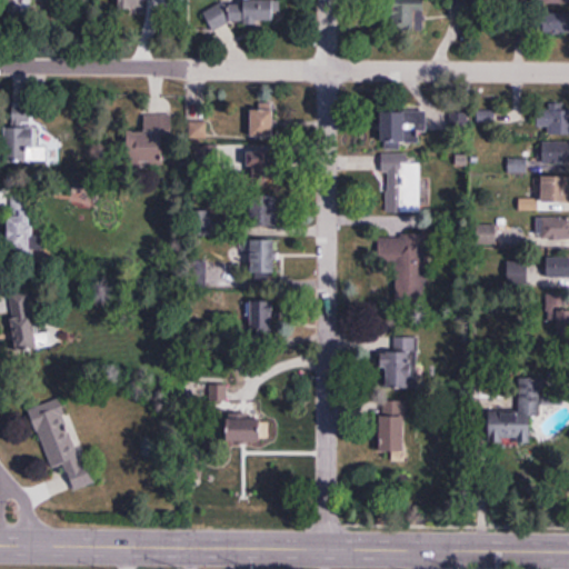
[(30,0),(15,0),(16,12),(31,12),(30,0)]
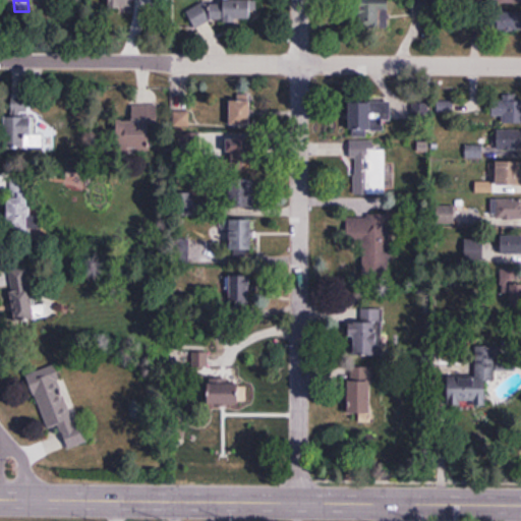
[(252,0),(190,0),(190,20),(252,20),(252,0)]
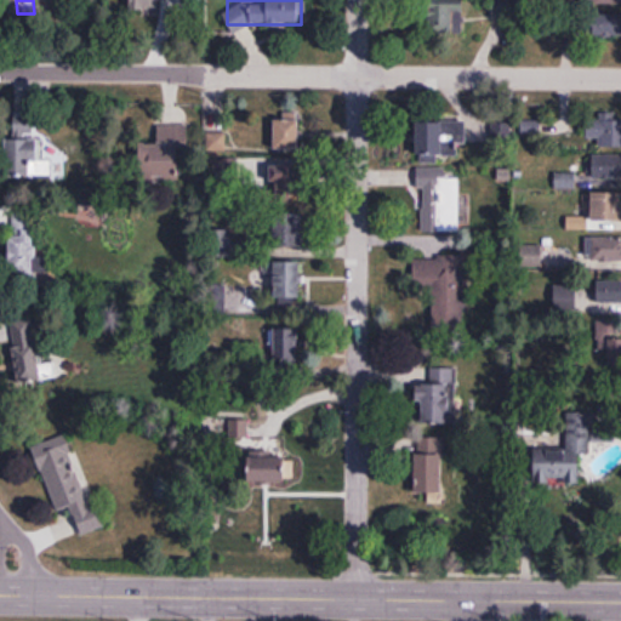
[(455,11),(463,11),(463,0),(428,0),(428,30),(455,30),(455,11)]
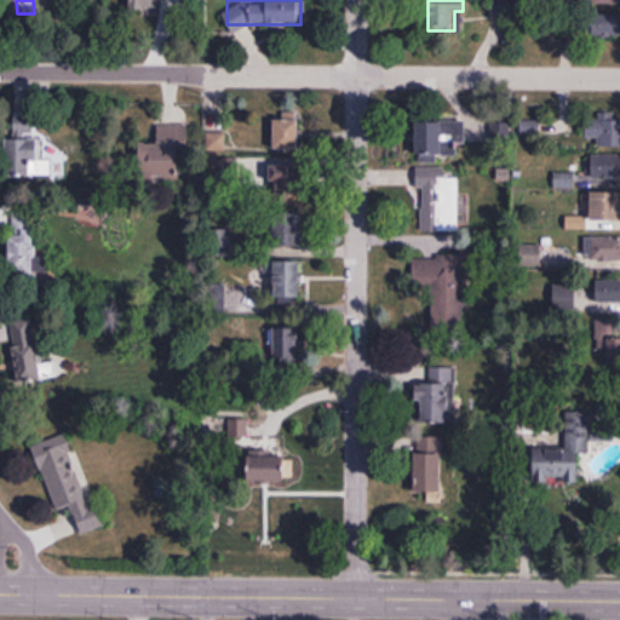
[(619,33),(614,13),(589,18),(593,38),(619,33)]
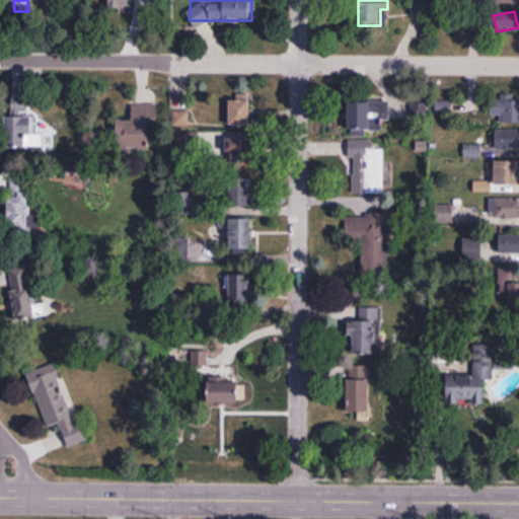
[(250,124),(250,99),(229,99),(229,124),(250,124)]
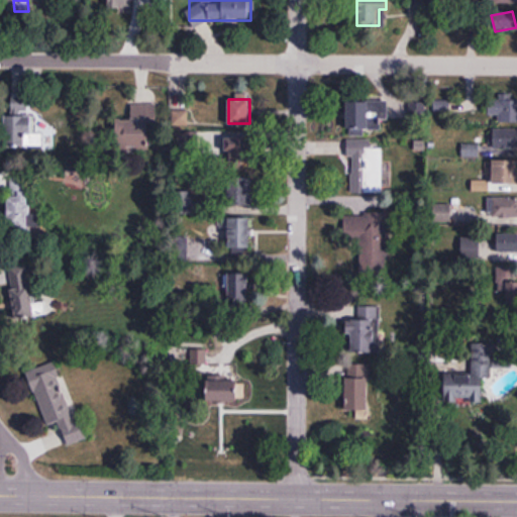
[(345,133),(383,134),(384,117),(399,118),(400,100),(346,99),(345,133)]
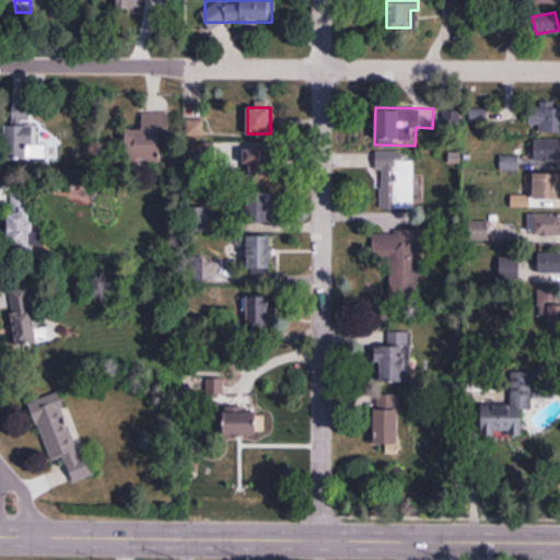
[(470,123),(487,123),(487,107),(470,107),(470,123)]
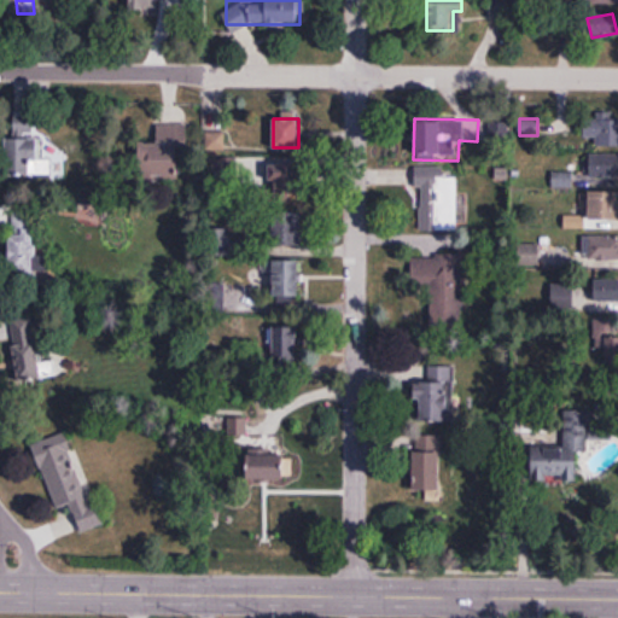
[(617,140),(617,118),(587,118),(587,140),(617,140)]
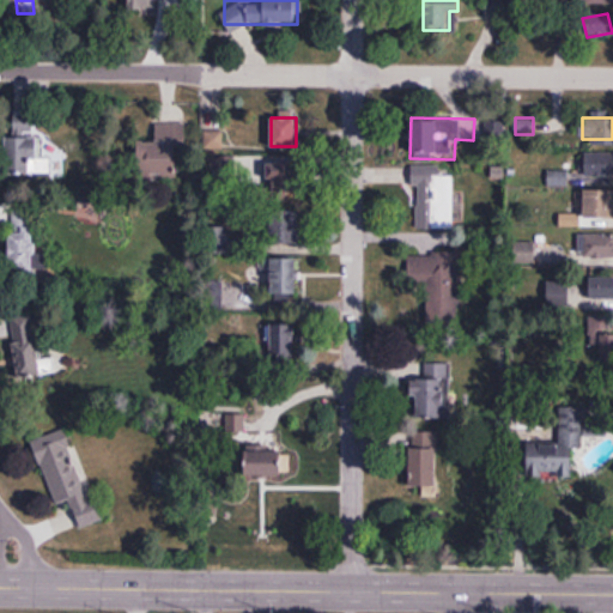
[(504,120),(485,120),(485,141),(504,141),(504,120)]
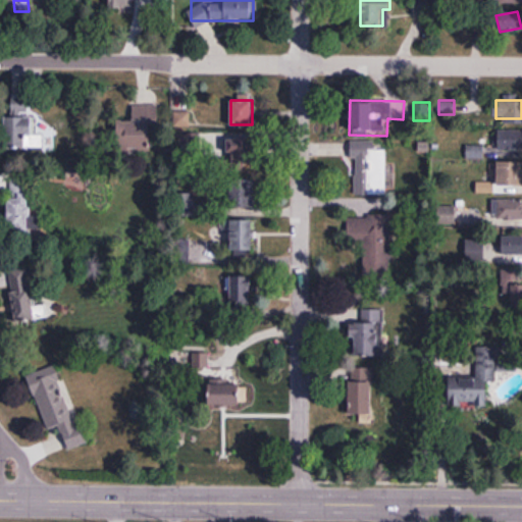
[(133,105),(133,119),(118,119),(118,137),(149,137),(149,123),(157,123),(157,104),(133,105)]
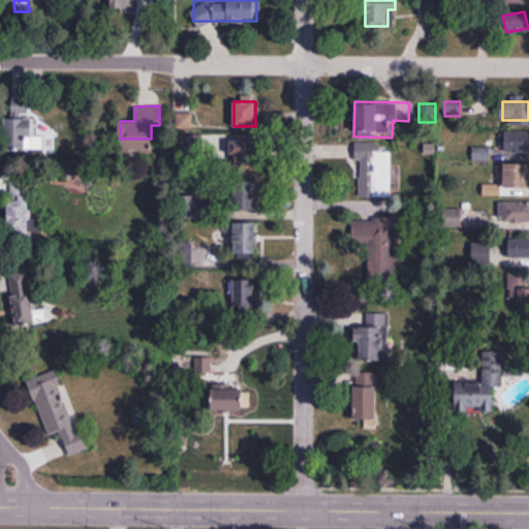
[(6,116),(6,149),(44,149),(44,135),(34,135),(34,116),(6,116)]
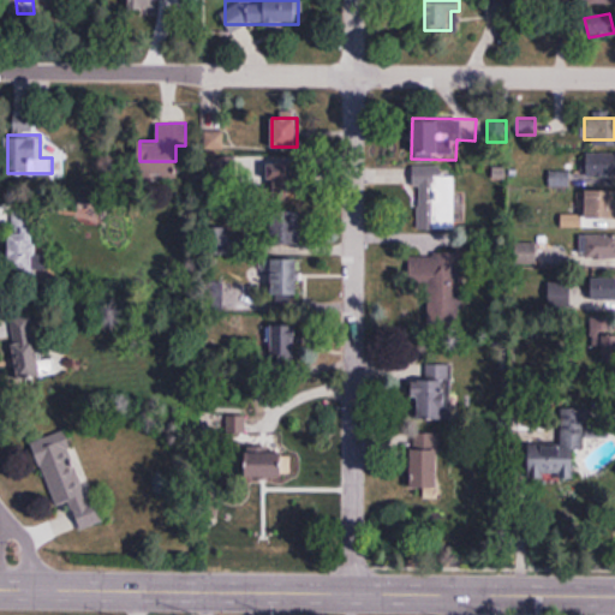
[(587,178),(614,178),(614,155),(587,156),(587,178)]
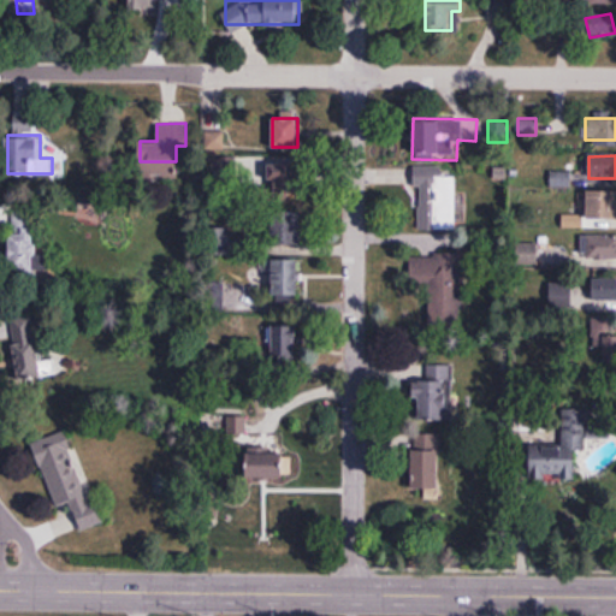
[(443,175),(443,166),(414,166),(415,230),(456,229),(456,175),(443,175)]
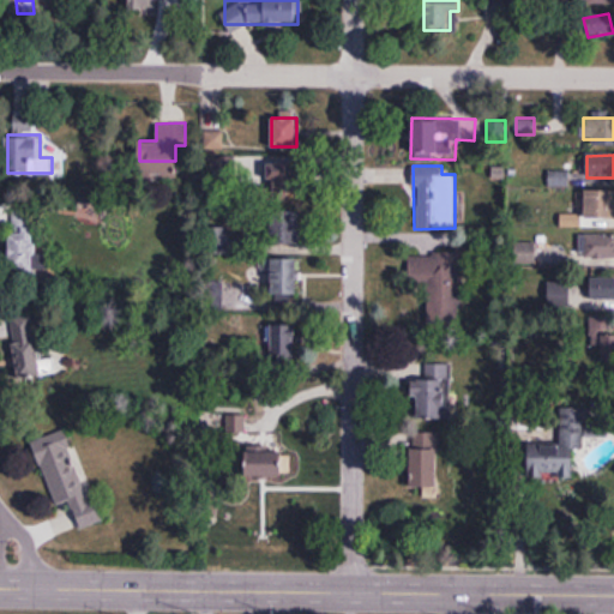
[(613,187),(585,188),(587,215),(573,215),(573,221),(564,221),(564,228),(613,227),(613,187)]
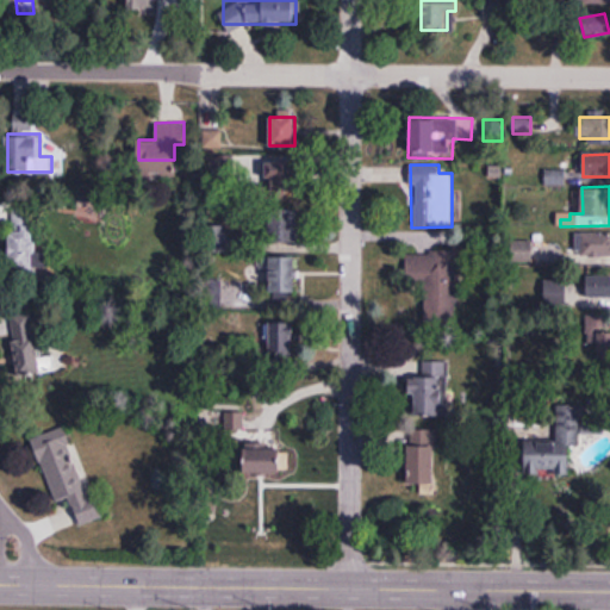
[(271,241),(298,241),(298,210),(271,210),(271,241)]
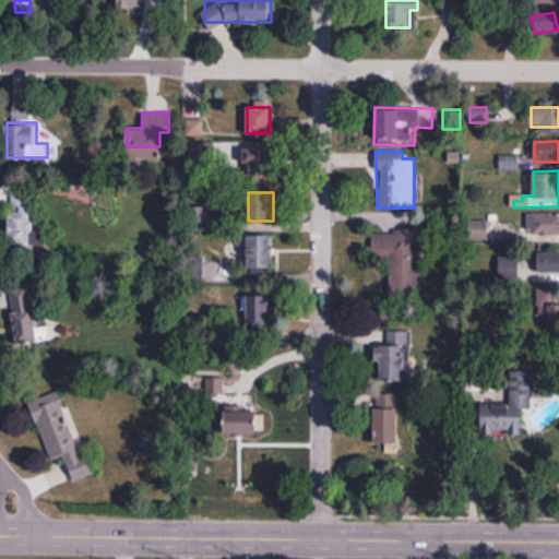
[(9,246),(33,246),(33,204),(9,204),(9,246)]
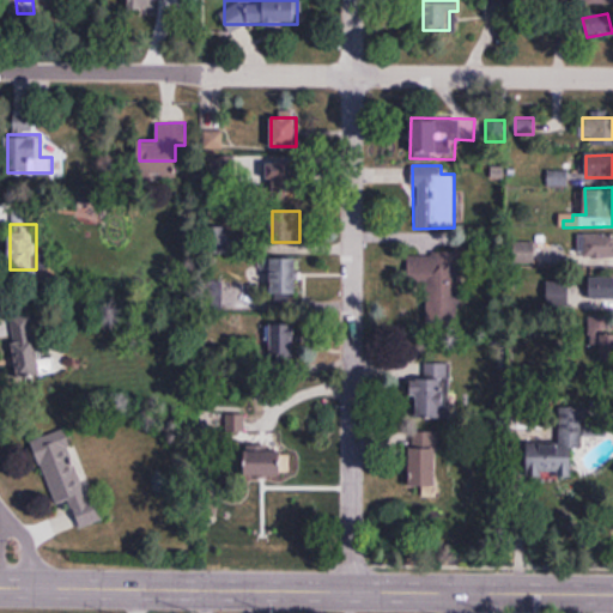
[(612,234),(578,234),(578,258),(612,256),(612,234)]
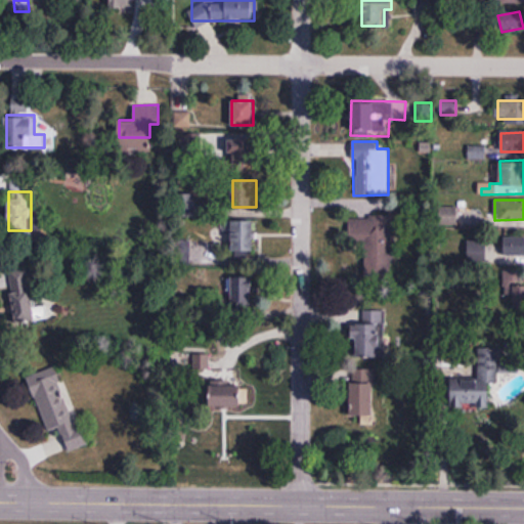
[(440,206),(440,224),(456,224),(456,206),(440,206)]
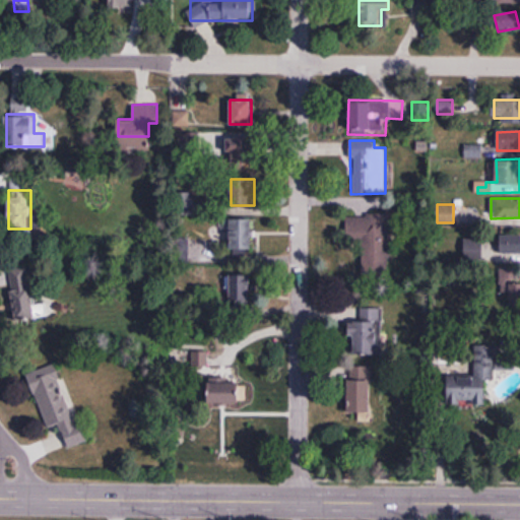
[(251,255),(251,217),(231,217),(231,255),(251,255)]
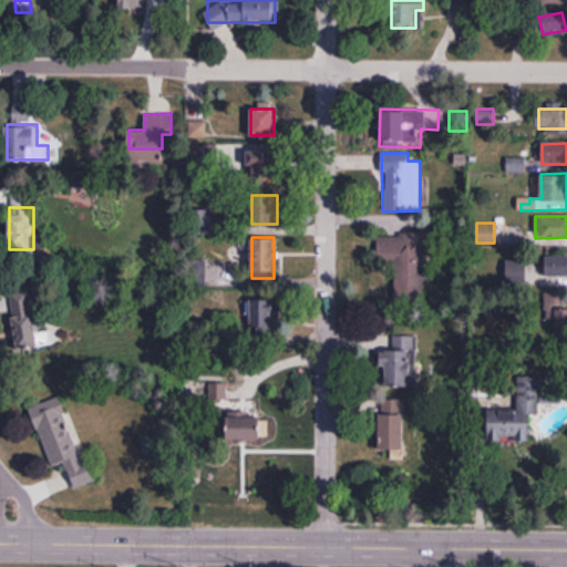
[(566,277),(566,255),(545,256),(545,277),(566,277)]
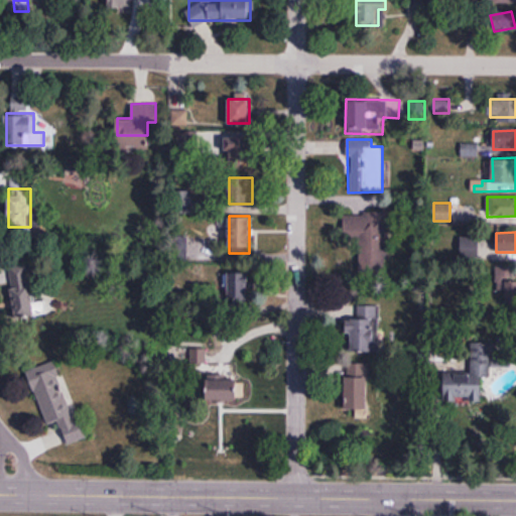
[(497,268),(496,305),(515,305),(515,277),(513,278),(514,268),(497,268)]
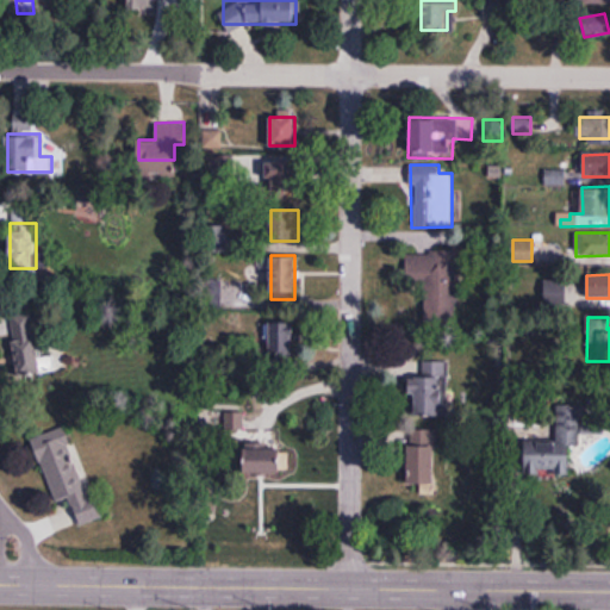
[(269,321),(269,359),(292,359),(292,321),(269,321)]
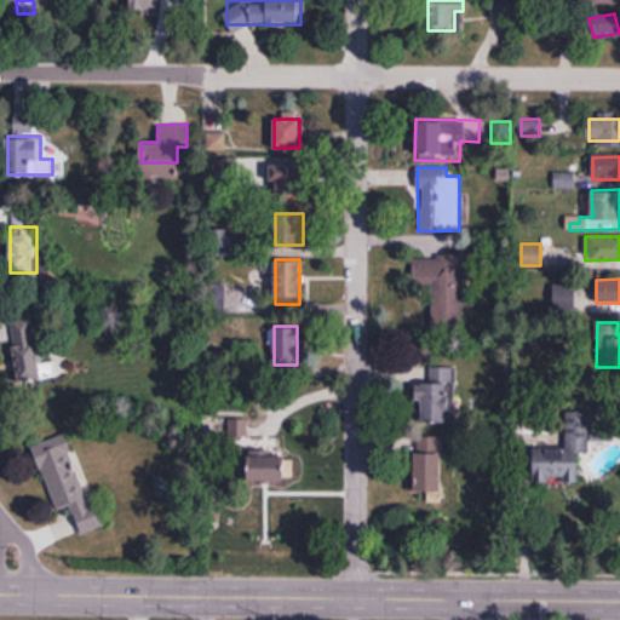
[(58,378),(56,360),(36,363),(33,336),(9,339),(16,384),(58,378)]
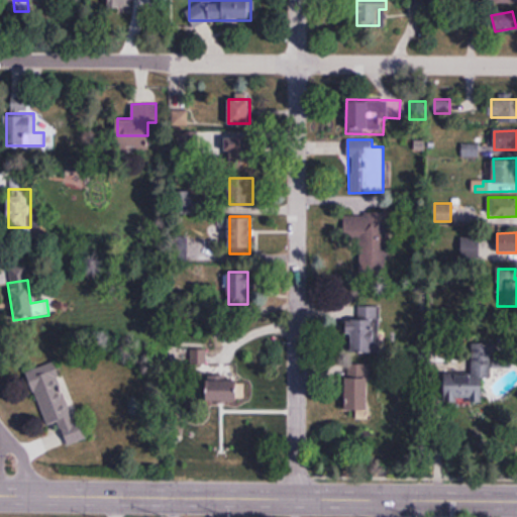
[(348,351),(377,351),(378,307),(362,307),(362,318),(349,318),(348,351)]
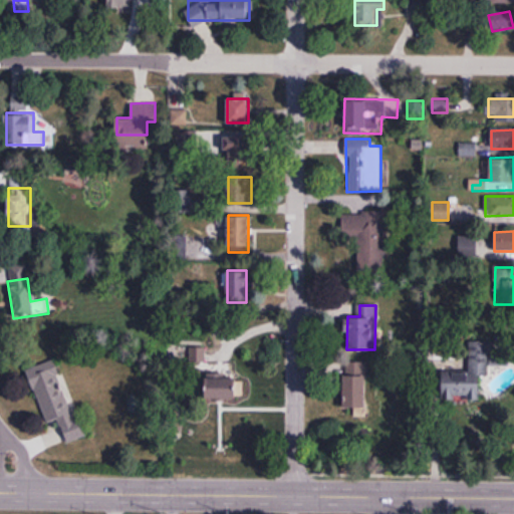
[(482,400),(481,376),(489,375),(488,339),(469,340),(470,370),(440,371),(440,401),(482,400)]
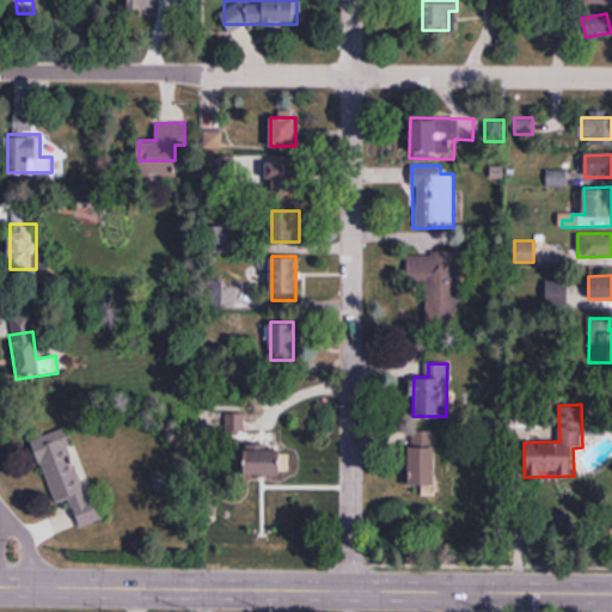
[(72,499),(79,527),(98,521),(72,427),(34,438),(53,505),(72,499)]
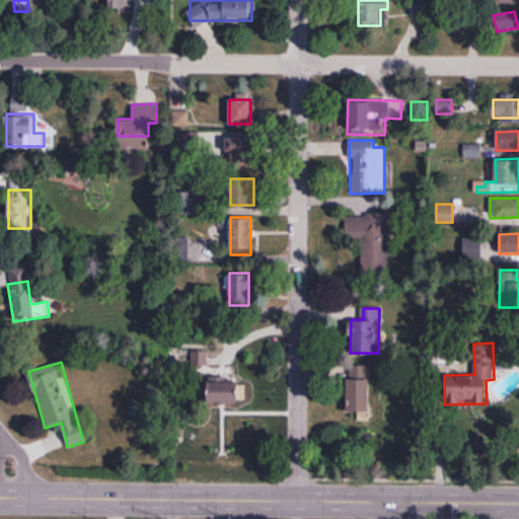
[(207,401),(244,401),(244,377),(207,377),(207,401)]
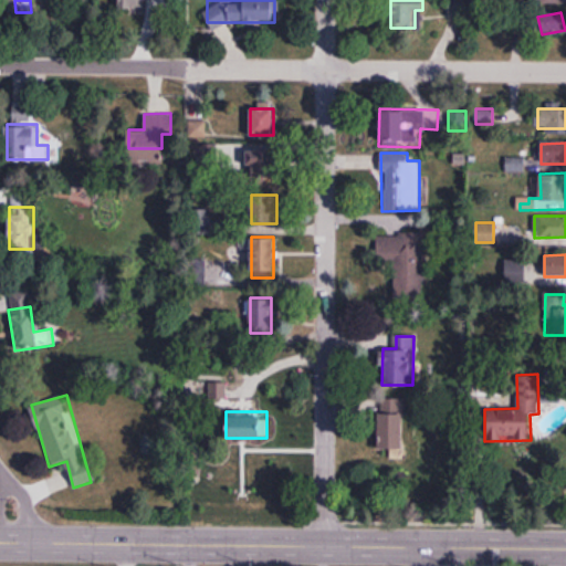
[(378,412),(378,458),(404,458),(404,412),(378,412)]
